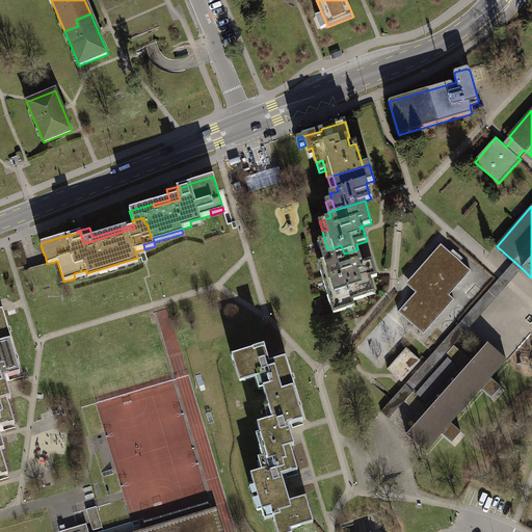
[(319,241),(322,251),(327,249),(324,239),(319,241)]
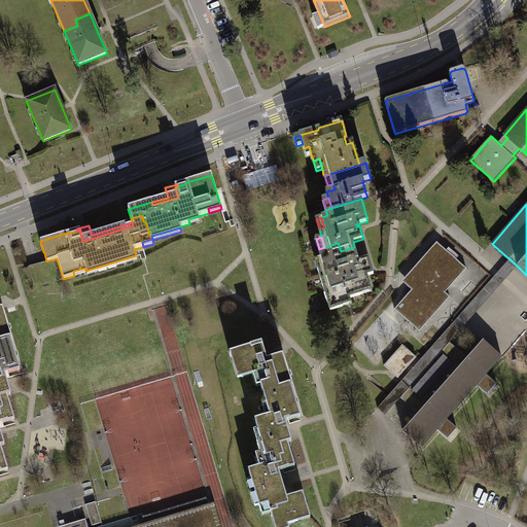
[(466,269),(436,242),(427,252),(432,256),(407,286),(412,290),(394,309),(420,331),(450,296),(445,292),(466,269)]
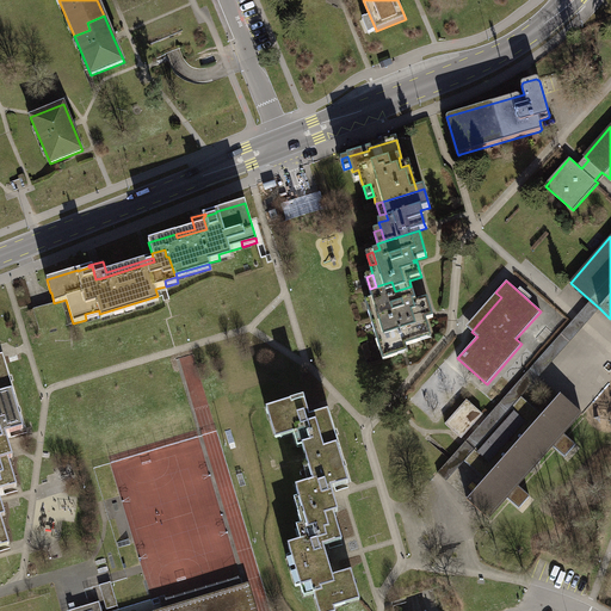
[(415,301),(411,287),(395,291),(392,282),(376,287),(370,289),(369,289),(372,298),(375,309),(369,310),(383,359),(397,356),(397,355),(395,349),(406,346),(420,341),(418,334),(429,332),(429,331),(425,320),(433,318),(430,308),(427,300),(413,303),(413,302),(415,301)]
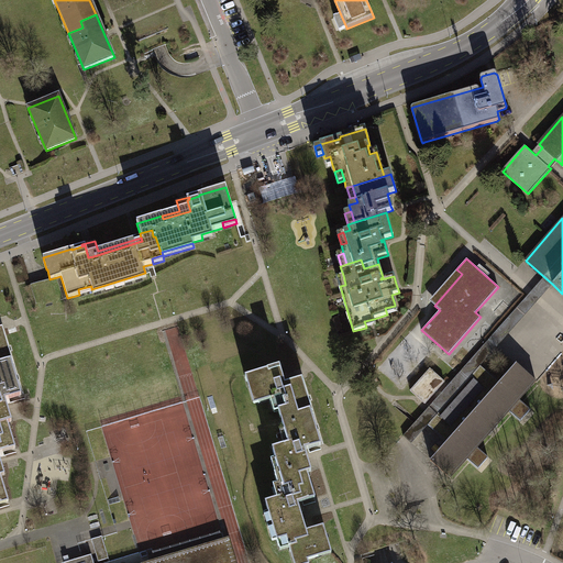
[(462,274),(456,269),(430,300),(434,306),(462,274)]
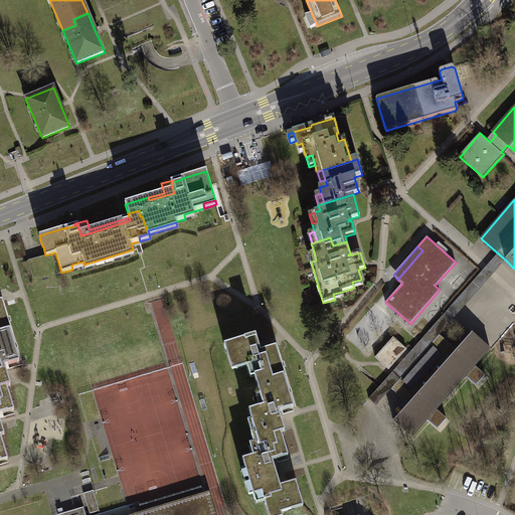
[(134,253),(133,249),(83,265),(83,262),(71,265),(72,270),(84,267),(86,269),(134,253)]
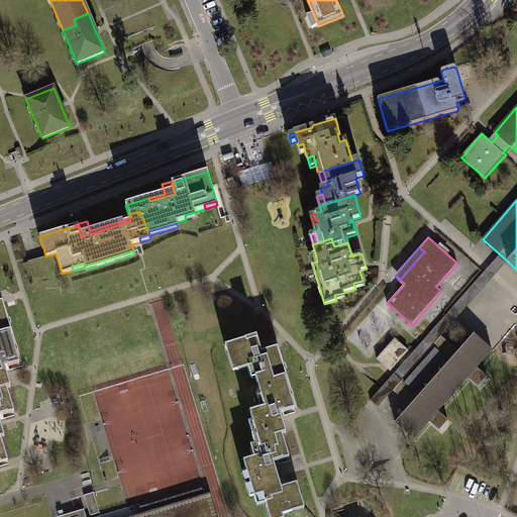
[(35,277),(59,272),(55,254),(31,260),(35,277)]
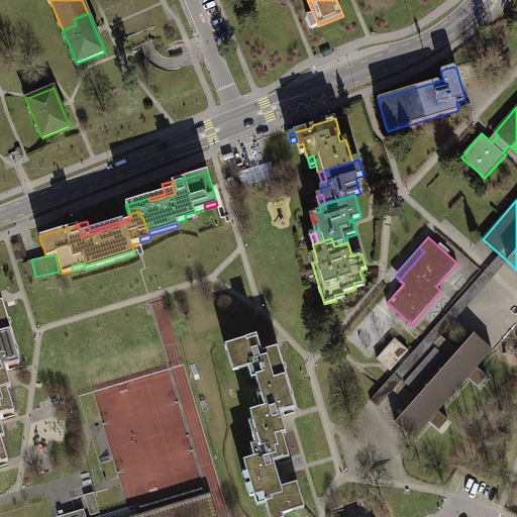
[(507,261),(500,254),(371,400),(379,407),(394,390),(441,336),(507,261)]
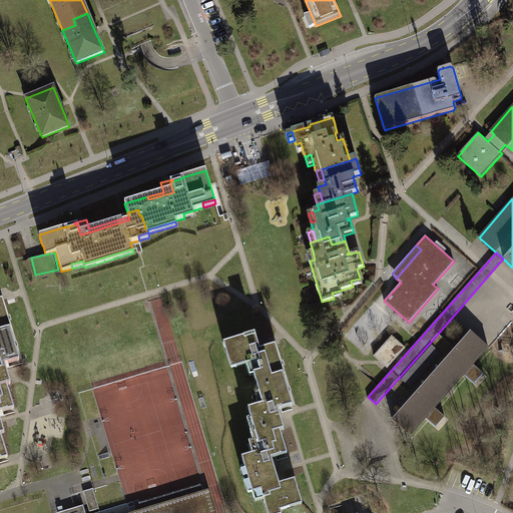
[(362,284),(360,279),(351,281),(353,287),(362,284)]
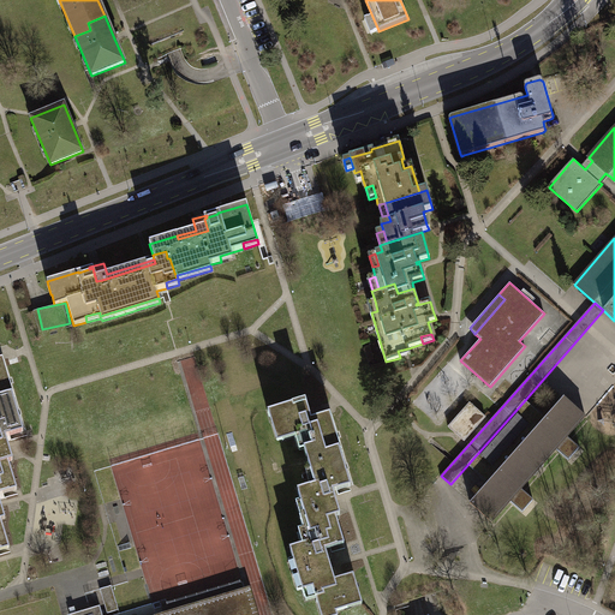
[(0,398),(10,395),(13,394),(3,359),(0,359),(0,398)]
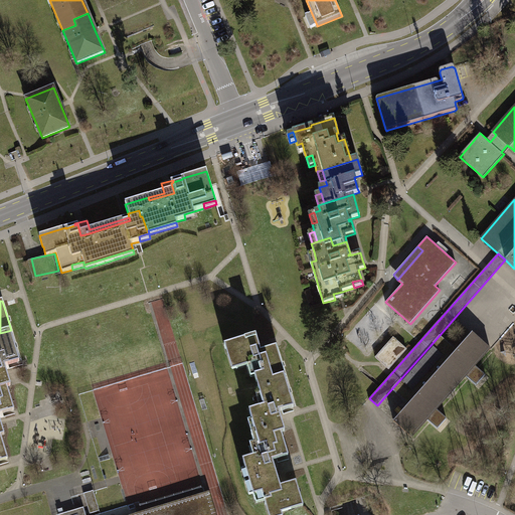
[(9,336),(8,331),(0,333),(0,388),(7,386),(11,385),(7,371),(5,366),(20,361),(11,335),(9,336)]
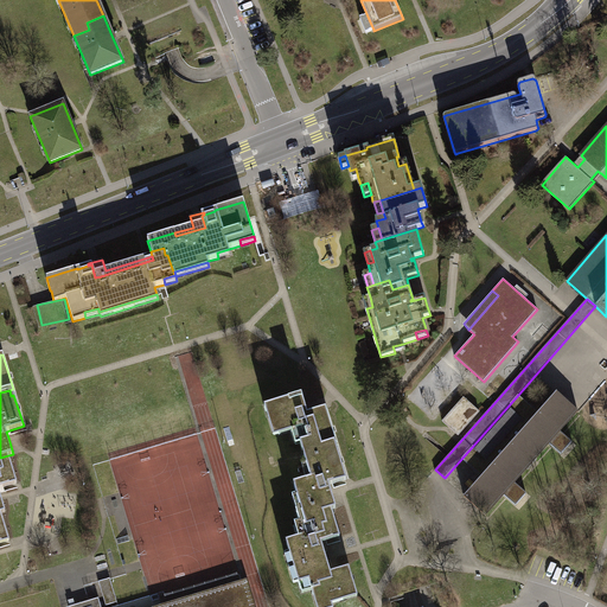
[(577,411),(557,393),(538,413),(518,395),(462,458),(483,477),(465,497),(485,515),(503,494),(516,506),(526,493),(515,483),(549,443),(561,454),(573,442),(560,432),(577,411)]
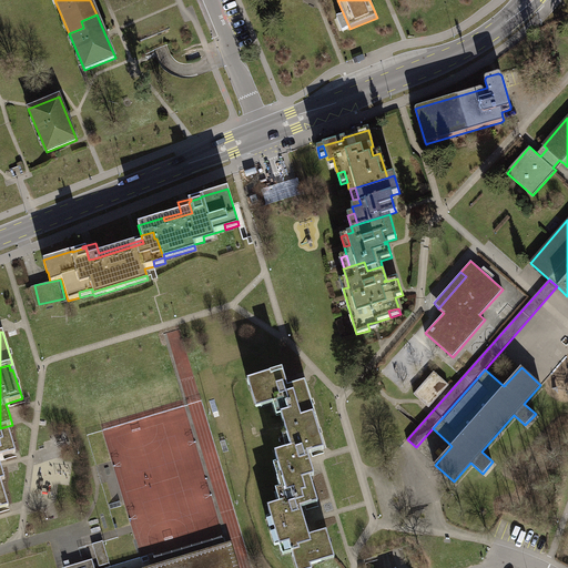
[(282,415),(284,425),(301,419),(301,418),(315,414),(305,382),(287,387),(286,382),(282,369),(247,379),(251,392),(252,391),(256,389),(261,406),(261,407),(273,403),(277,402),(282,415)]
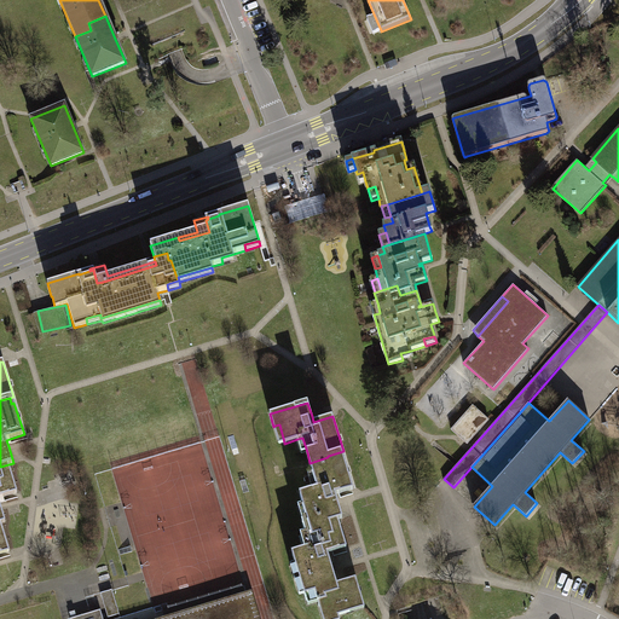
[(489,420),(473,405),(451,429),(468,444),(489,420)]
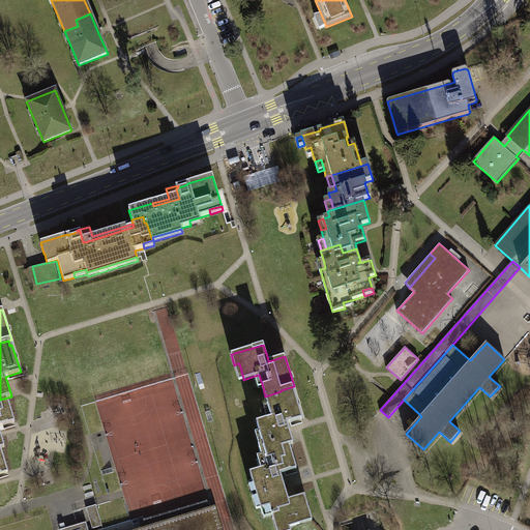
[(239,363),(235,364),(239,380),(243,379),(239,363)]
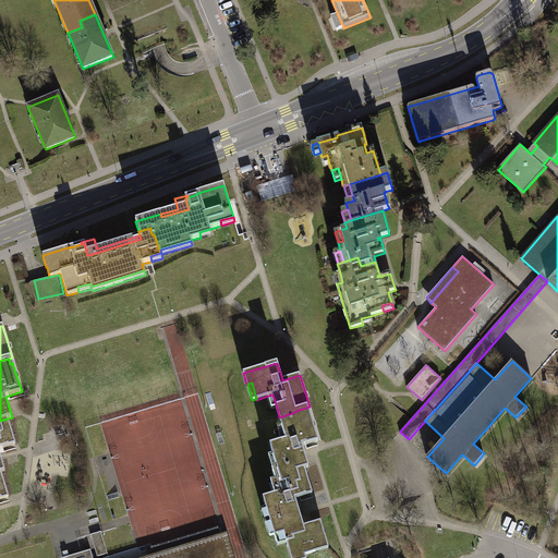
[(310,408),(310,407),(295,411),(295,412),(279,417),(282,426),(286,439),(281,440),(270,445),(273,455),(277,468),(273,469),(271,469),(273,470),(289,464),(291,472),(308,466),(304,451),(303,446),(318,441),(310,412),(307,413),(306,409),(310,408)]
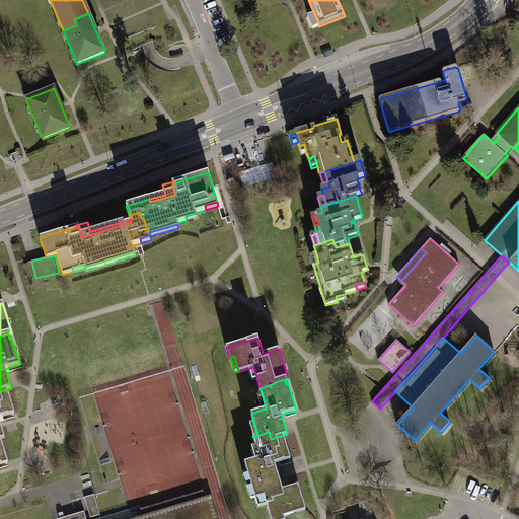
[(0,417),(14,414),(7,389),(0,391),(0,438),(1,438),(4,437),(0,424),(0,423),(0,417)]
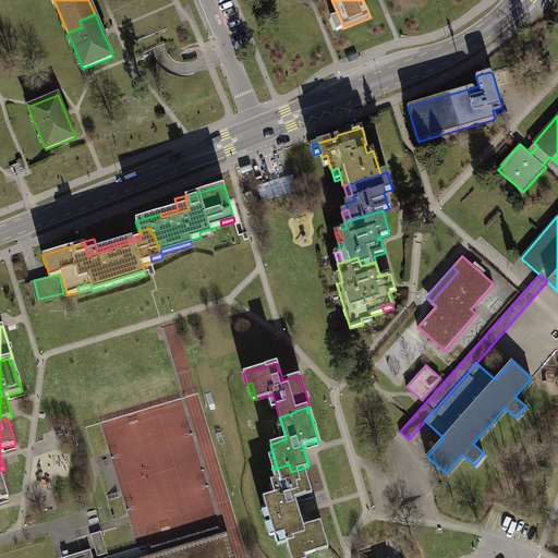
[(266,507),(270,521),(300,512),(298,506),(295,498),(313,494),(305,468),(308,466),(291,472),(289,464),(273,470),(275,480),(279,493),(275,494),(263,497),(266,507)]
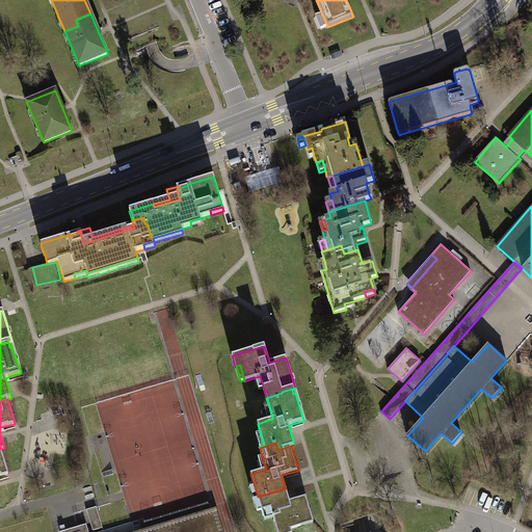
[(288,496),(286,488),(258,497),(262,510),(264,520),(273,517),(277,531),(280,531),(314,522),(306,497),(290,501),(288,496)]
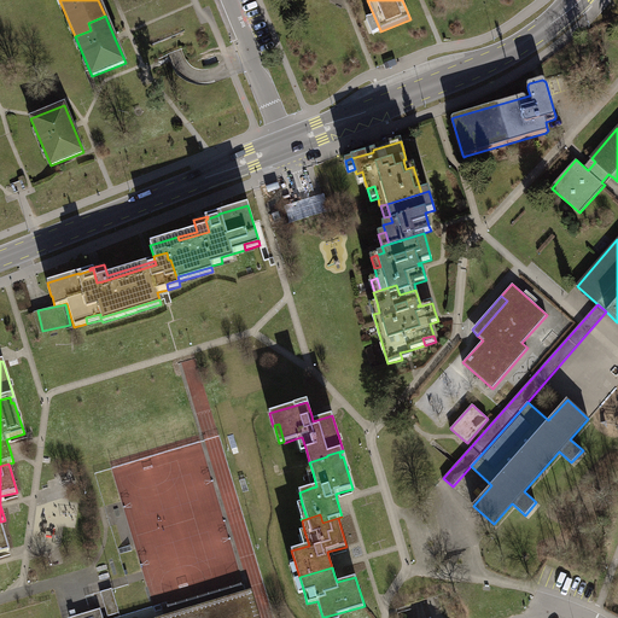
[(120,613),(112,588),(100,592),(108,617),(120,613)]
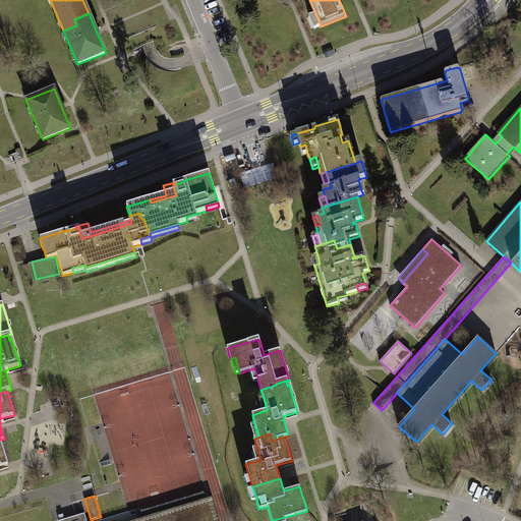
[(214,520),(207,499),(133,520),(130,511),(96,520),(87,520),(84,513),(59,520),(214,520)]
